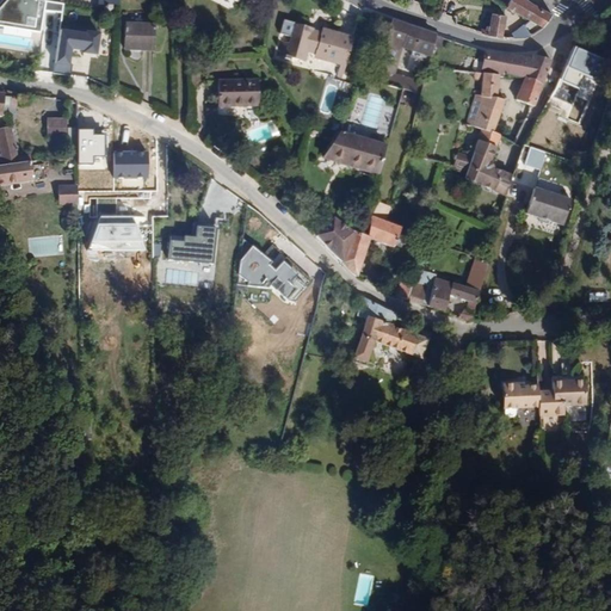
[(235,5),(224,0),(222,0),(221,4),(233,10),(235,5)]
